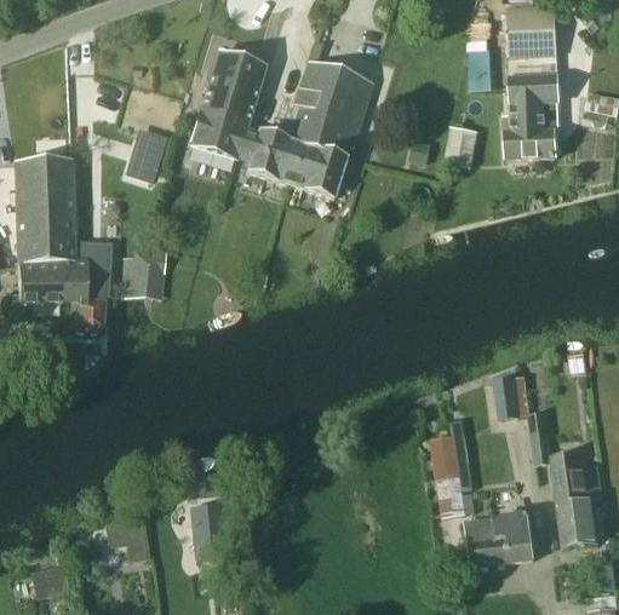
[(556,7),(506,10),(508,58),(510,58),(510,59),(537,58),(556,58),(556,56),(556,7)]
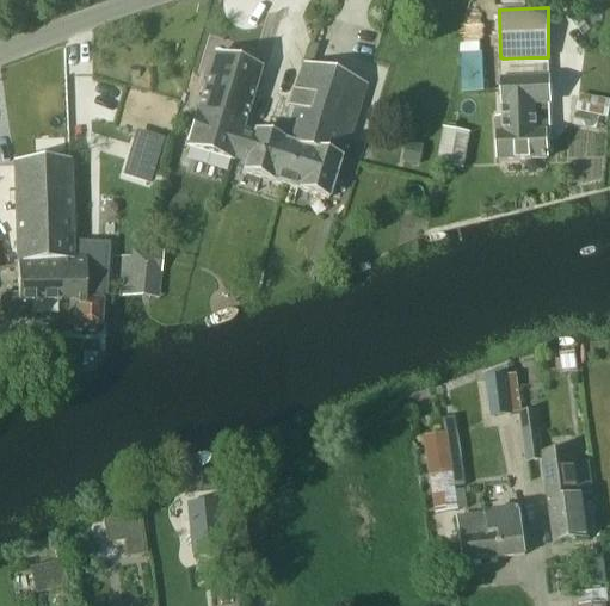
[(462,90),(485,88),(482,49),(461,50),(462,90)]
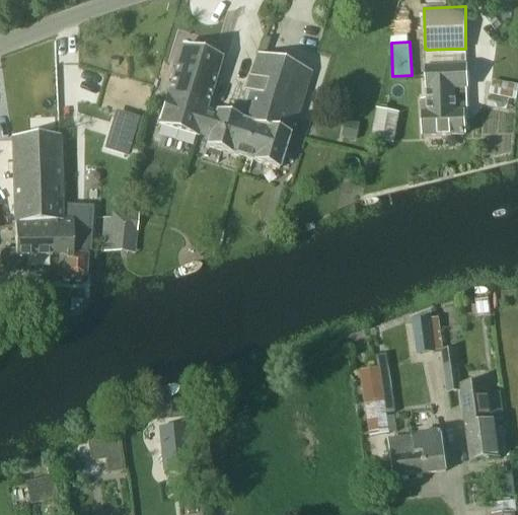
[(222,57),(182,45),(158,123),(207,138),(205,144),(242,156),(254,119),(252,118),(261,94),(245,89),(238,113),(235,112),(234,116),(216,109),(215,112),(206,108),(222,57)]
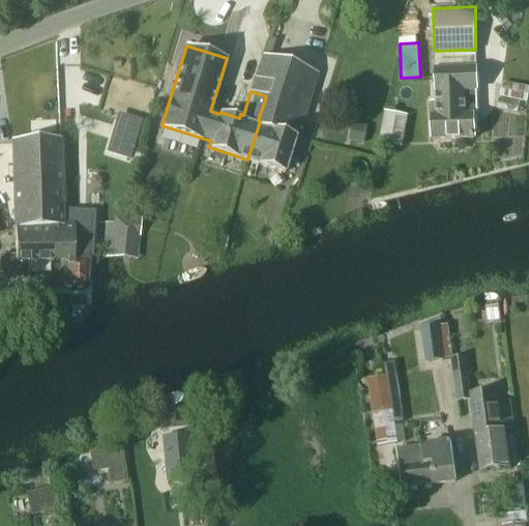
[(262,55),(251,91),(266,96),(258,120),(260,121),(247,159),(285,171),(299,125),(301,125),(318,72),(262,55)]
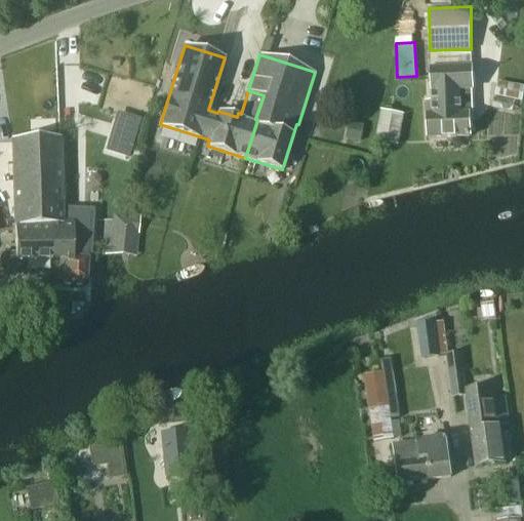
[(454,66),(433,66),(434,98),(428,98),(429,135),(471,134),(470,116),(474,116),(472,65),(454,66)]
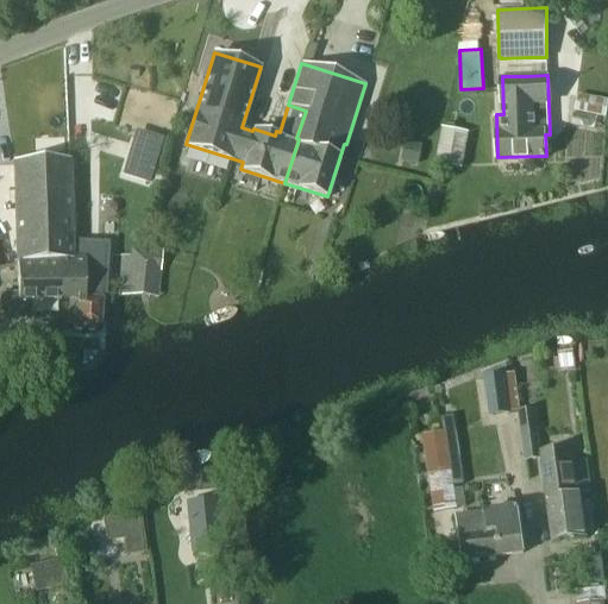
[(607,114),(607,96),(580,92),(575,107),(607,114)]
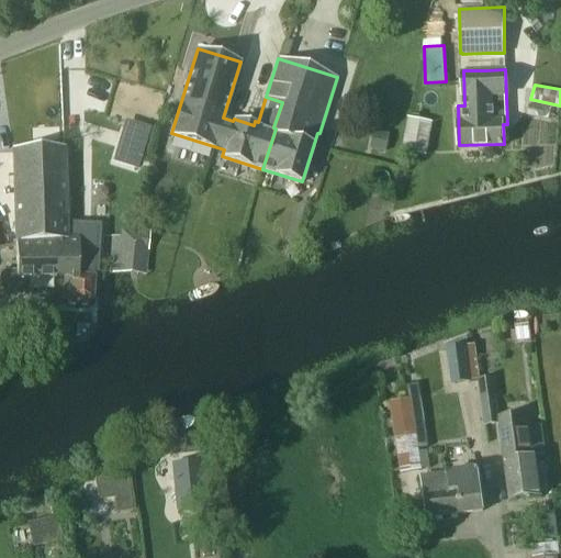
[(125,118),(116,145),(139,153),(148,125),(125,118)]
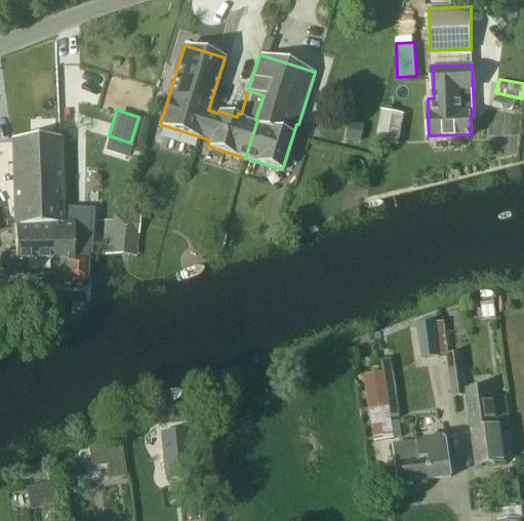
[(349,120),(346,136),(361,139),(364,122),(349,120)]
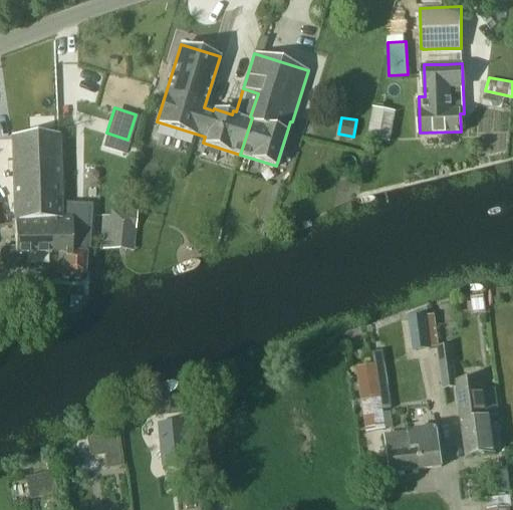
[(14,218),(50,218),(60,217),(60,214),(61,214),(61,199),(59,135),(12,136),(14,218)]
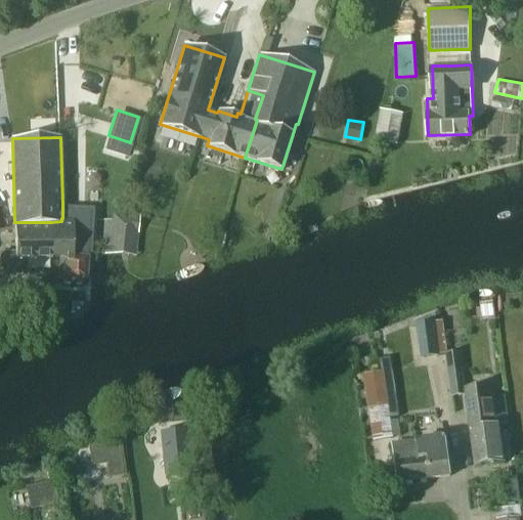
[(61,221),(51,222),(51,256),(52,256),(59,256),(59,275),(66,282),(82,282),(88,275),(88,268),(91,268),(94,205),(85,205),(62,203),(62,218),(61,218),(61,221)]
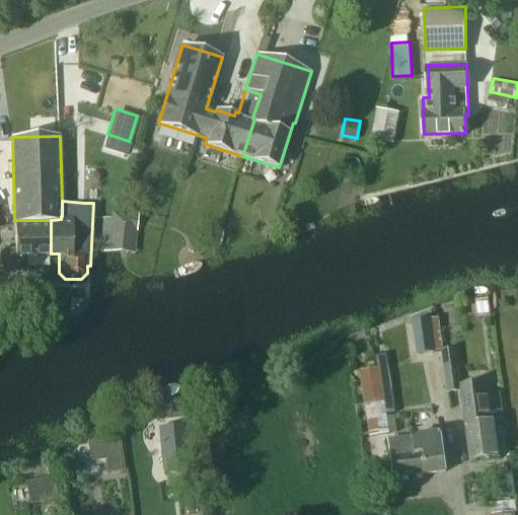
[(104,214),(104,216),(101,247),(129,250),(131,228),(136,228),(138,211),(113,209),(112,214),(104,214)]
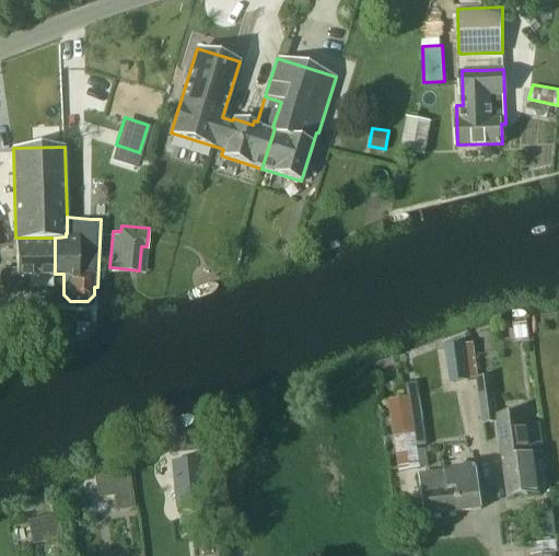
[(55,274),(55,238),(15,238),(15,268),(0,268),(0,285),(7,292),(22,291),(30,282),(28,275),(56,275),(56,274),(55,274)]
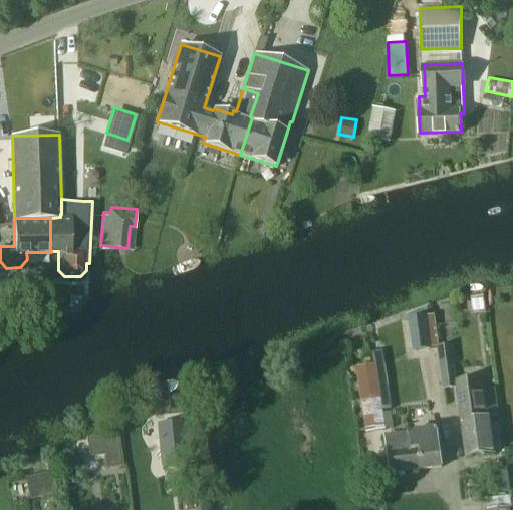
[(438,344),(434,312),(409,315),(413,348),(438,344)]
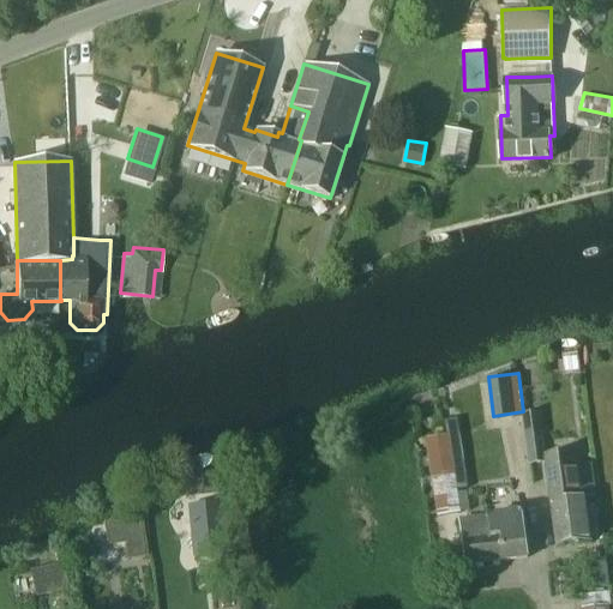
[(541,408),(523,411),(526,436),(544,434),(541,408)]
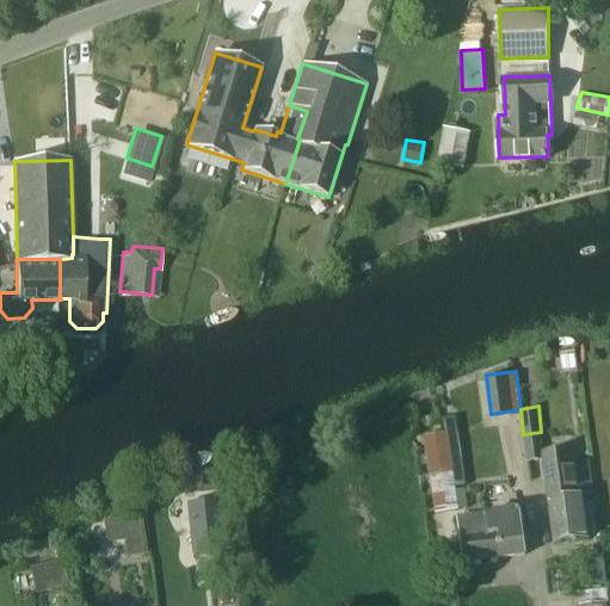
[(425,432),(424,432),(436,511),(460,507),(456,488),(456,487),(456,483),(449,428),(448,428),(444,430),(425,432)]
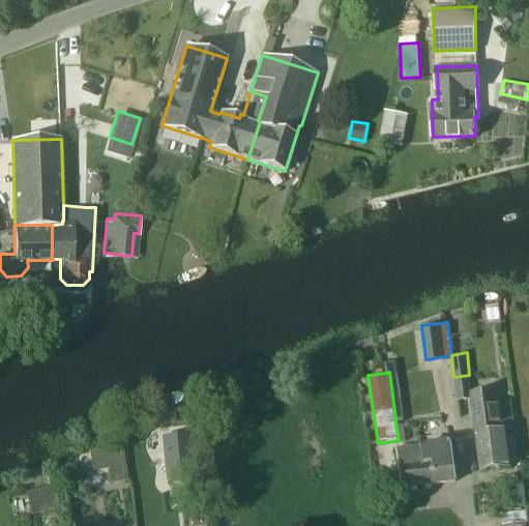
[(479,390),(471,391),(472,397),(476,431),(505,427),(515,426),(510,398),(502,399),(500,387),(497,388),(494,385),(481,386),(479,390)]
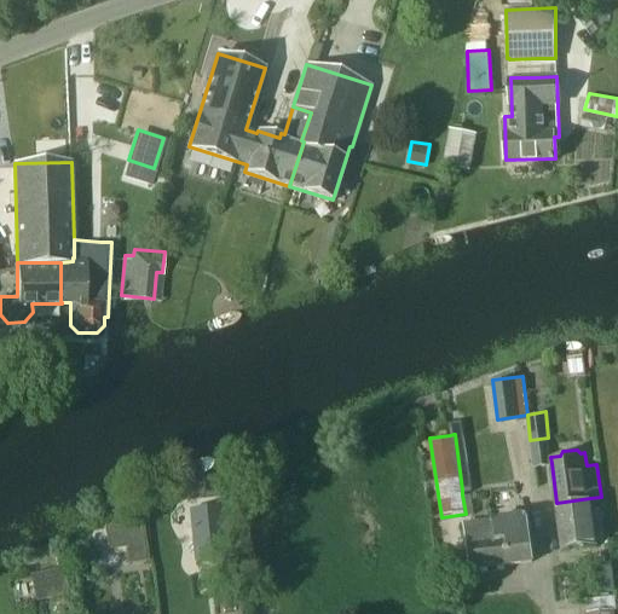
[(590,498),(556,503),(562,546),(596,542),(590,498)]
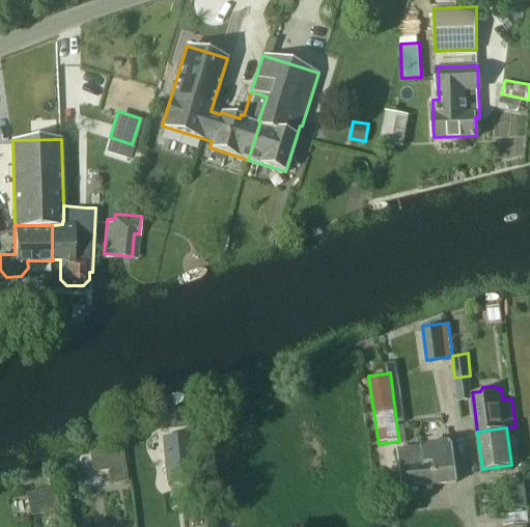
[(188,431),(162,434),(167,479),(193,476),(188,431)]
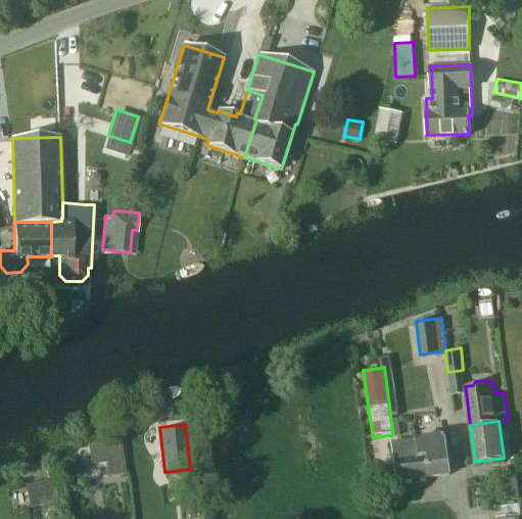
[(427,453),(430,474),(451,472),(445,433),(417,437),(419,454),(427,453)]
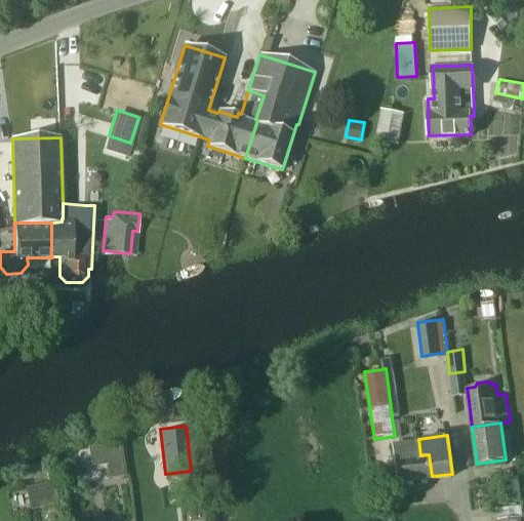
[(400,481),(432,476),(429,454),(420,455),(418,439),(395,442),(400,481)]
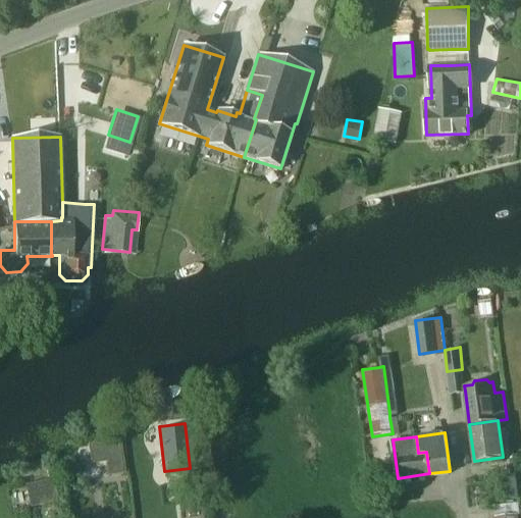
[(120,437),(103,439),(107,472),(124,470),(120,437)]
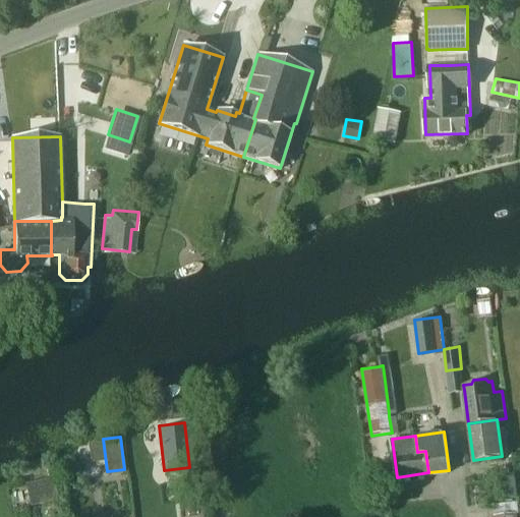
[(196,478),(181,480),(182,495),(198,493),(196,478)]
